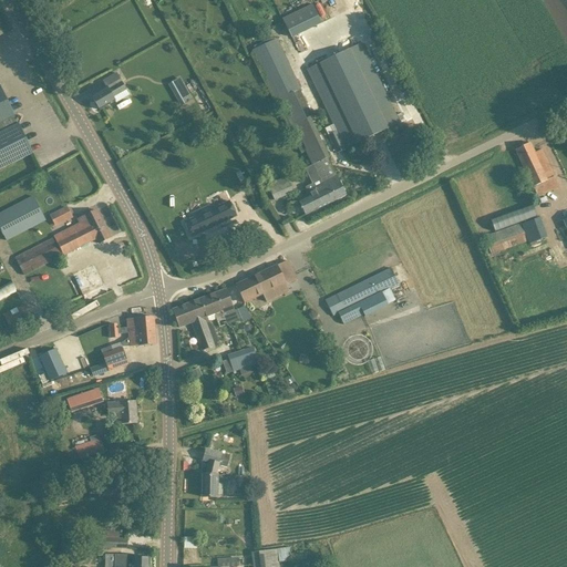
[(310,3),(279,18),(289,38),(319,23),(310,3)]
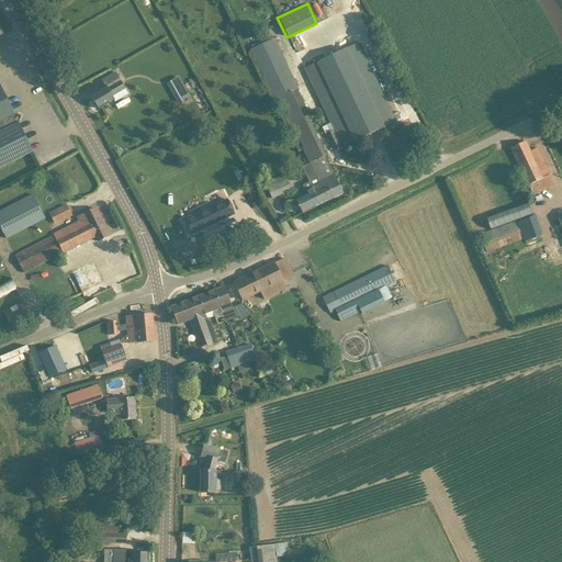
[(302,147),(301,148),(308,165),(310,164),(327,201),(344,193),(325,156),(326,155),(307,116),(310,115),(274,38),(249,51),(273,100),(276,99),(288,124),(290,123),(302,147)]
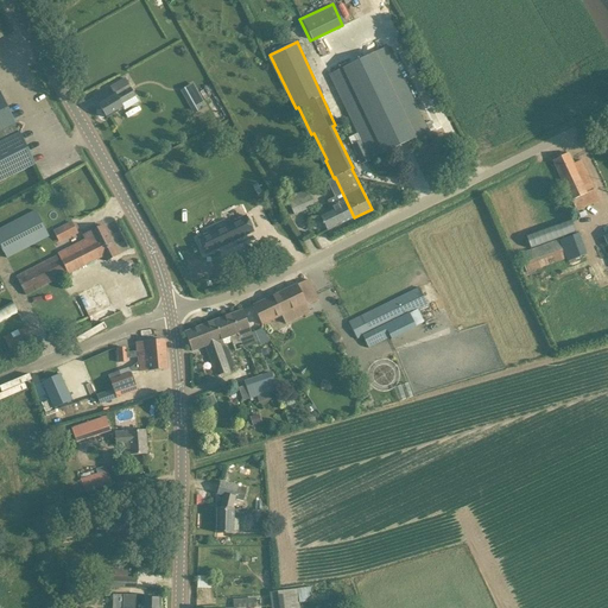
[(429,132),(424,121),(386,46),(328,76),(360,139),(369,160),(429,132)]
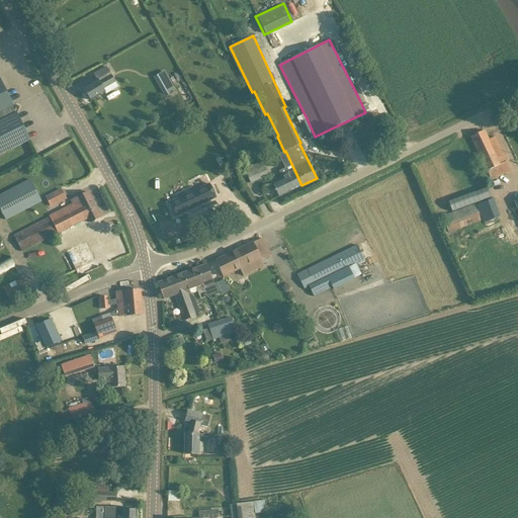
[(106,67),(102,69),(94,74),(97,80),(84,88),(91,100),(105,92),(106,94),(118,87),(106,67)]
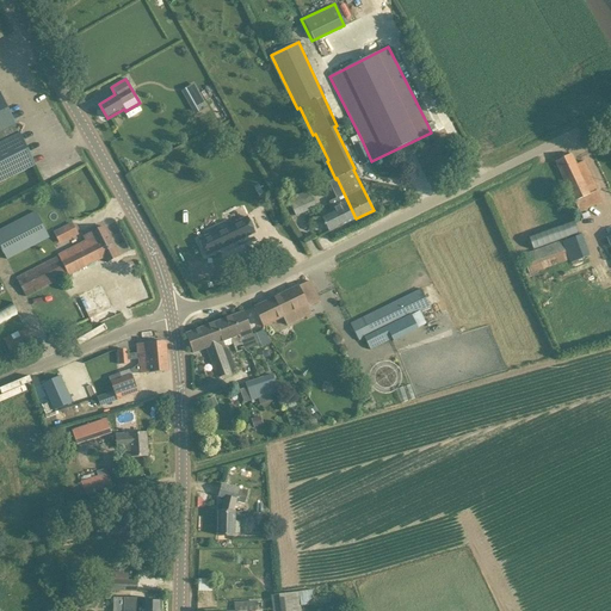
[(0,181),(35,166),(19,134),(20,131),(18,125),(16,124),(0,92),(0,181)]
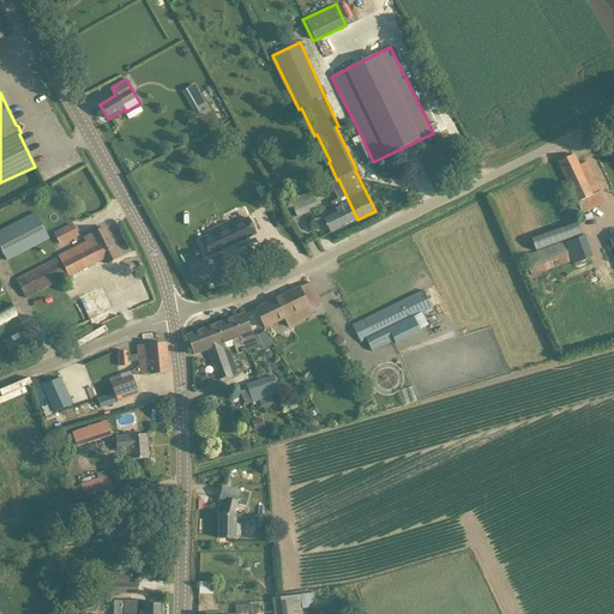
[(209,108),(204,98),(194,104),(199,113),(209,108)]
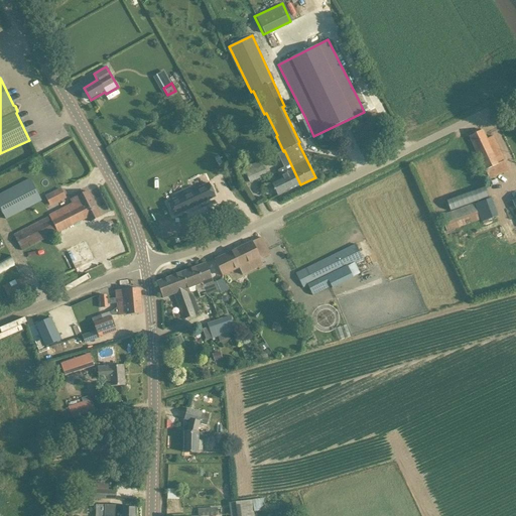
[(508,169),(497,145),(493,136),(487,139),(482,130),(469,136),(474,145),(488,178),(508,169)]
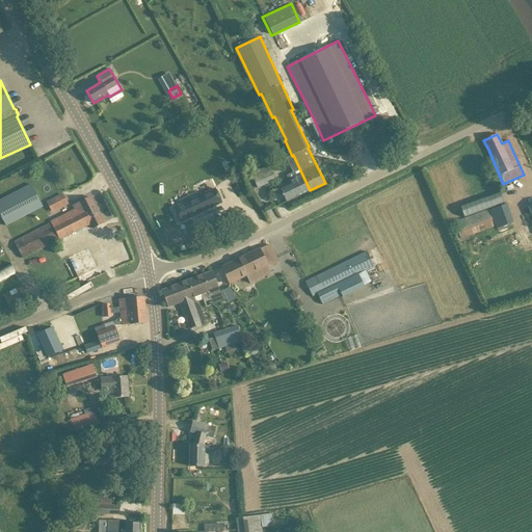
[(287,202),(310,190),(293,155),(292,156),(286,159),(293,174),(286,177),(289,183),(278,188),(283,196),(284,195),(287,202)]
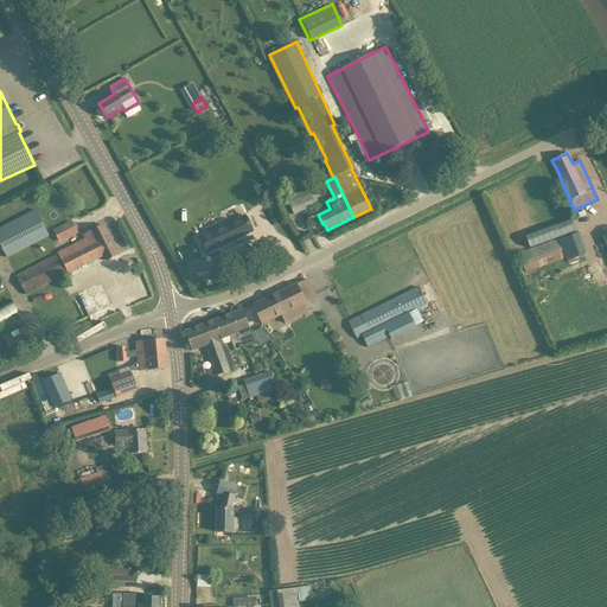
[(312,206),(305,191),(299,193),(306,209),(312,206)]
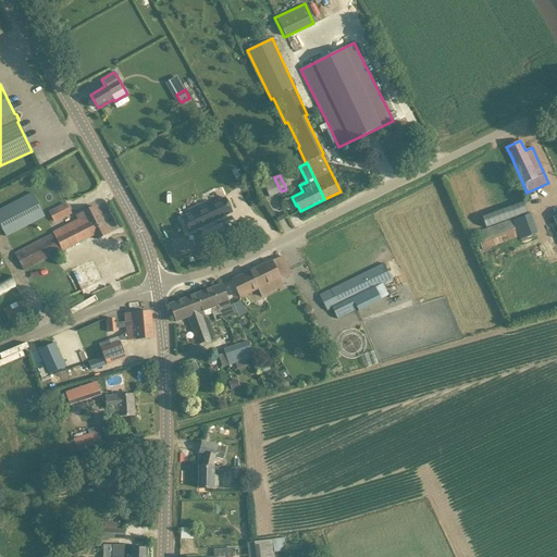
[(45,218),(32,194),(0,209),(0,225),(7,237),(45,218)]
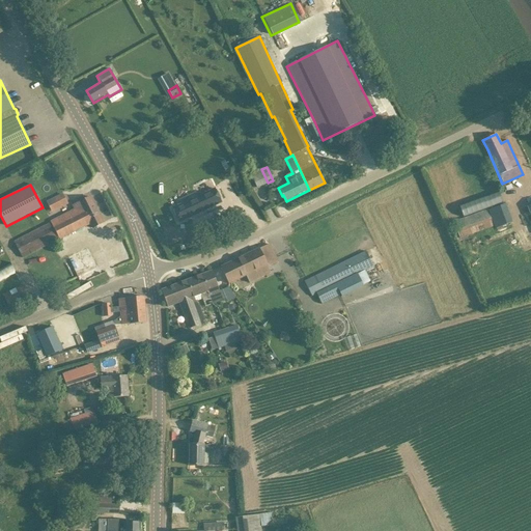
[(216,189),(198,197),(196,192),(178,200),(182,204),(173,208),(179,221),(194,215),(222,202),(216,189)]
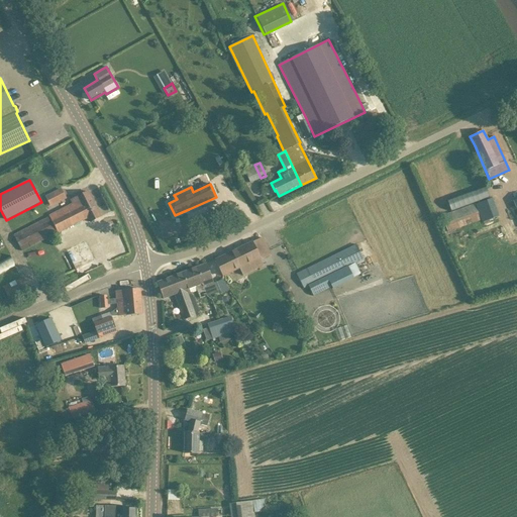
[(484,189),(445,199),(448,208),(487,198),(484,189)]
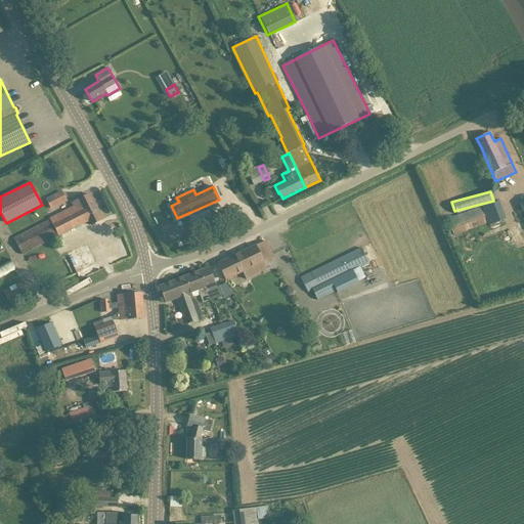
[(53,208),(67,202),(61,192),(49,200),(53,208)]
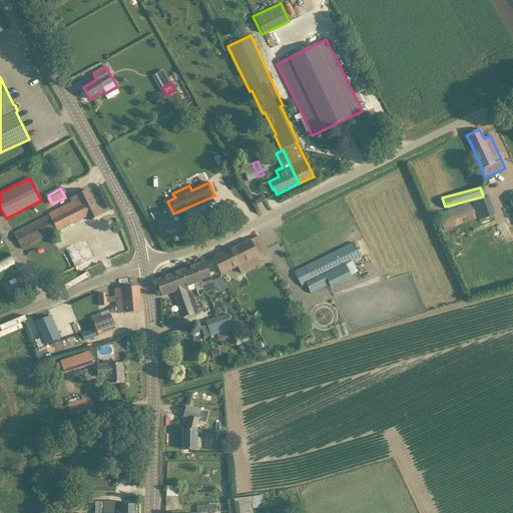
[(77,195),(72,197),(69,198),(71,203),(57,210),(48,214),(49,215),(13,233),(21,249),(57,232),(86,217),(88,221),(91,219),(99,215),(87,190),(77,195)]
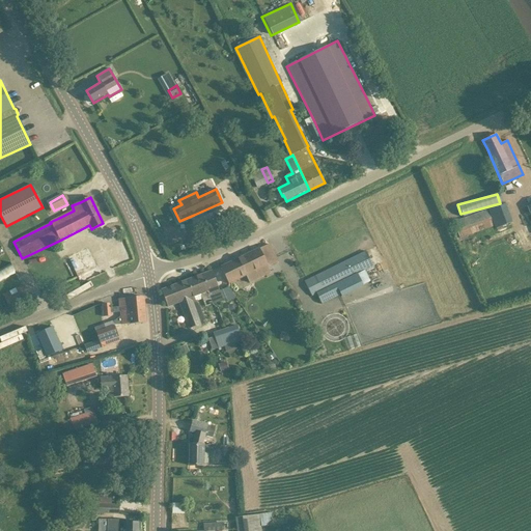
[(511,223),(505,204),(490,211),(490,210),(453,222),(459,240),(494,226),(495,228),(511,223)]
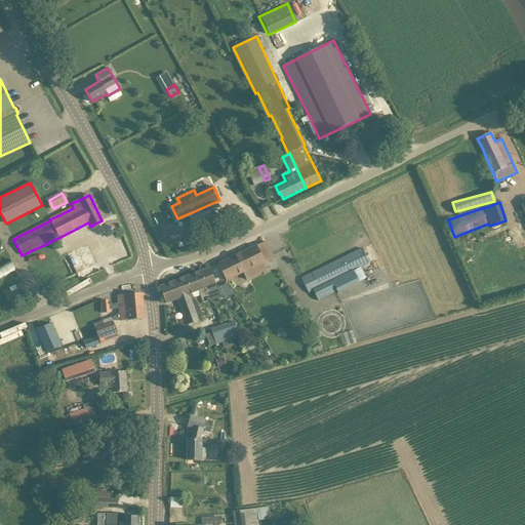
[(265,261),(265,263),(274,258),(266,242),(219,265),(227,280),(265,261)]
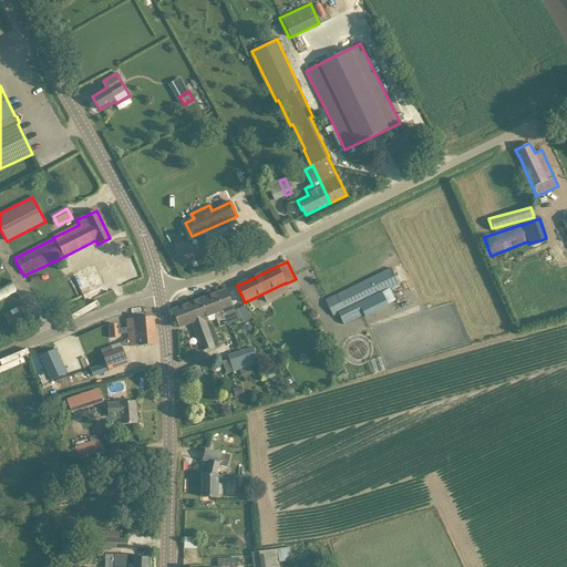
[(390,268),(326,300),(333,317),(338,315),(381,294),(399,286),(390,268)]
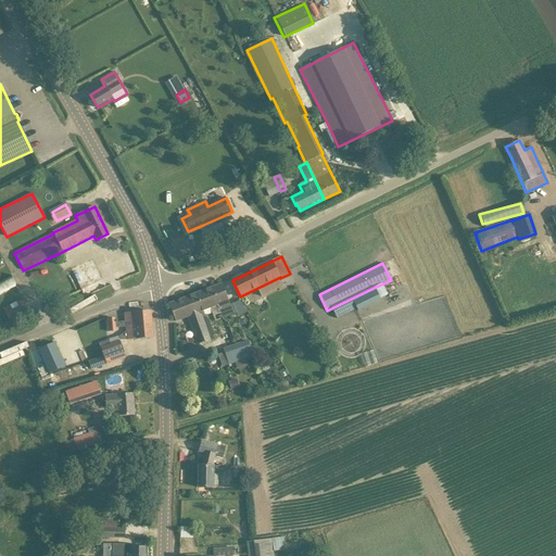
[(11,277),(0,281),(0,293),(15,287),(11,277)]
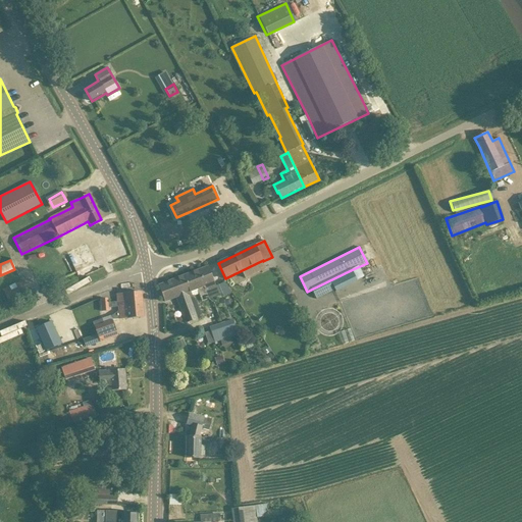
[(192,272),(201,297),(206,295),(206,292),(216,288),(208,266),(192,272)]
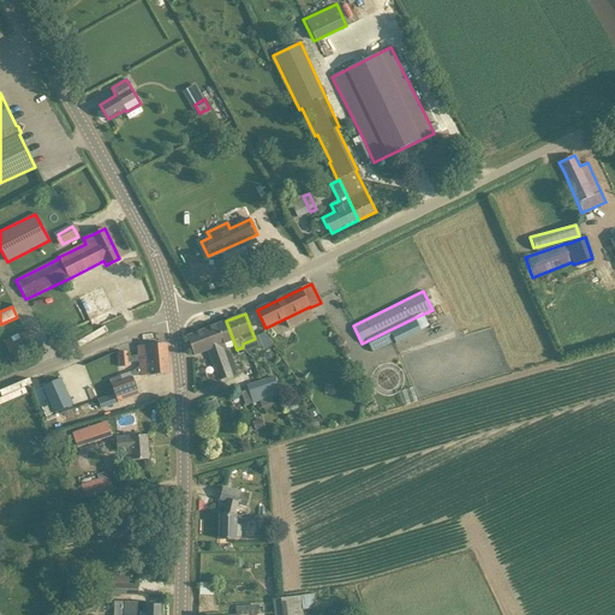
[(226,321),(209,328),(218,347),(220,347),(221,351),(225,350),(226,348),(227,350),(234,346),(236,350),(237,350),(226,321)]
